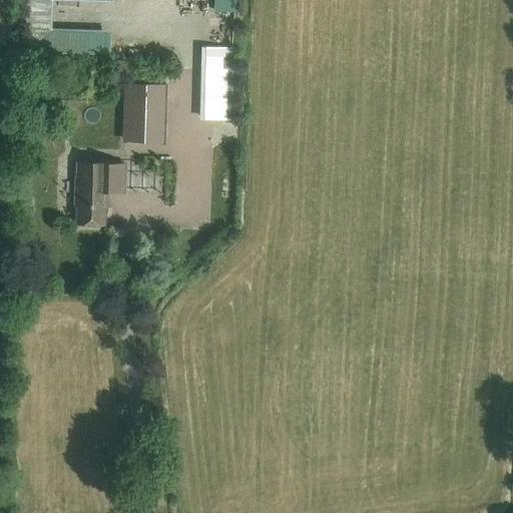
[(230,23),(231,7),(211,6),(210,22),(230,23)]
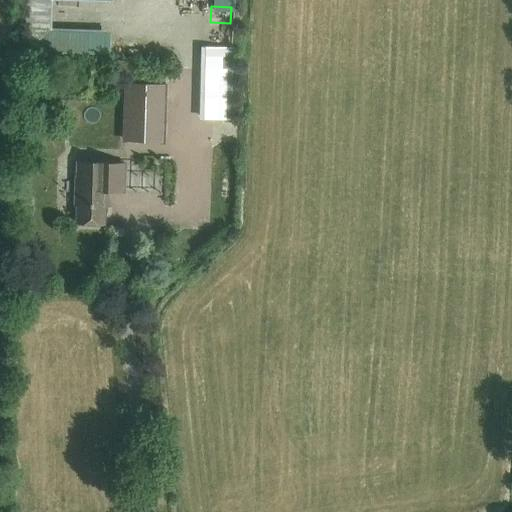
[(229,66),(238,66),(238,46),(221,46),(221,62),(202,61),(202,114),(229,114),(229,66)]
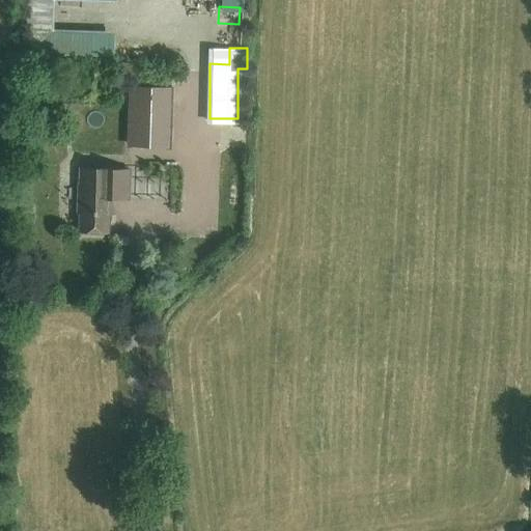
[(134,142),(172,142),(173,88),(135,88),(134,142)]
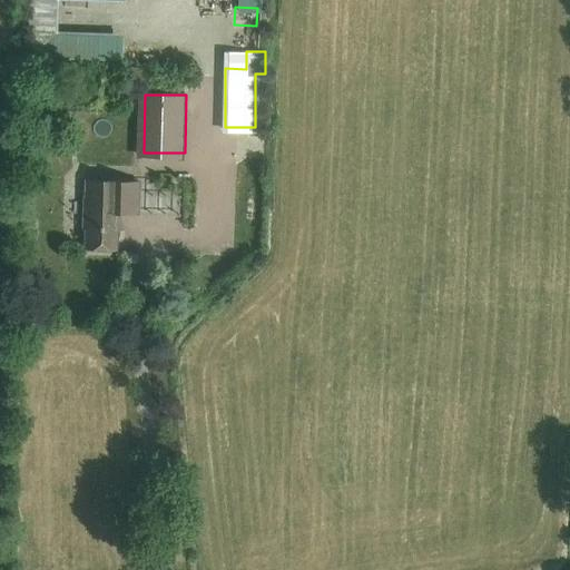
[(84,227),(86,227),(86,248),(116,249),(117,229),(119,229),(120,213),(138,214),(139,182),(86,180),(84,227)]
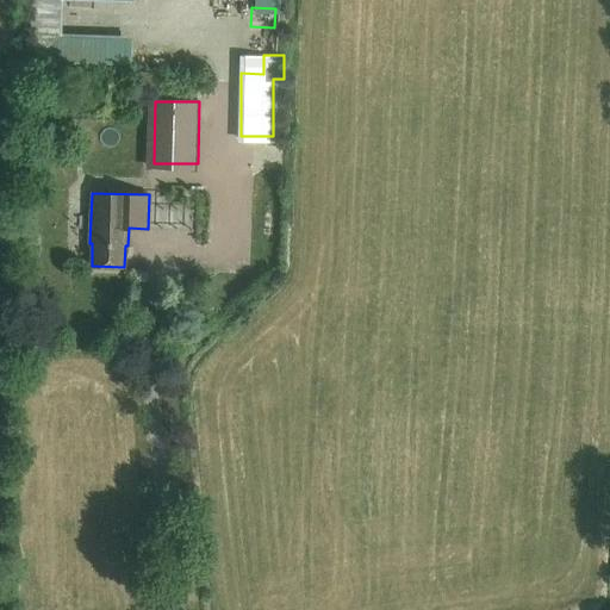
[(163,207),(162,225),(176,225),(178,207),(163,207)]
